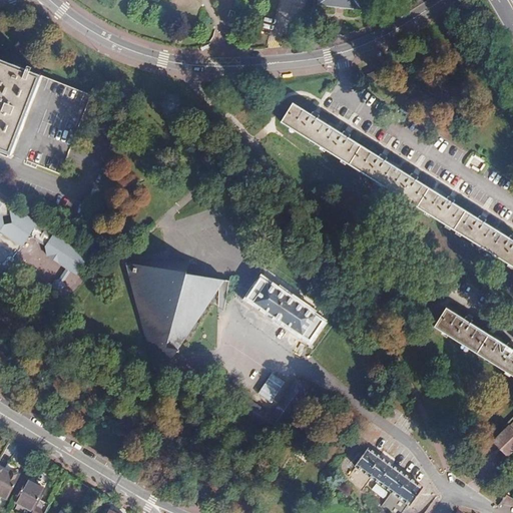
[(0,68),(0,148),(33,162),(33,165),(42,169),(43,166),(67,176),(78,146),(94,106),(99,95),(38,71),(40,68),(35,66),(34,70),(4,58),(0,68)]
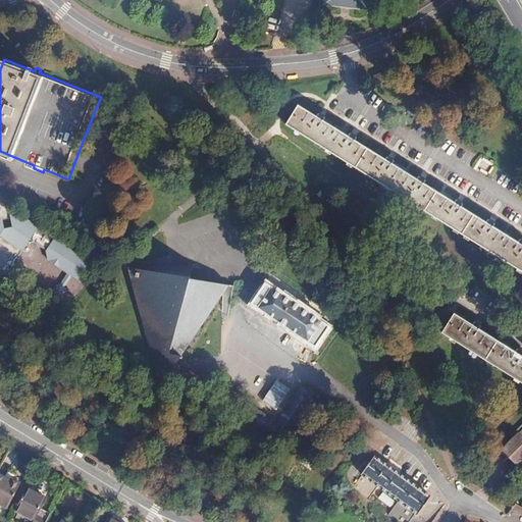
[(385,72),(375,76),(378,85),(388,81),(385,72)]
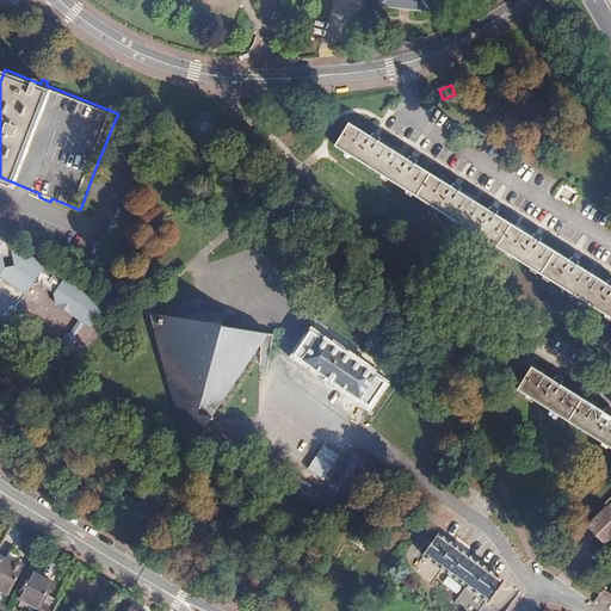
[(610,285),(349,122),(334,146),(610,316),(610,285)]
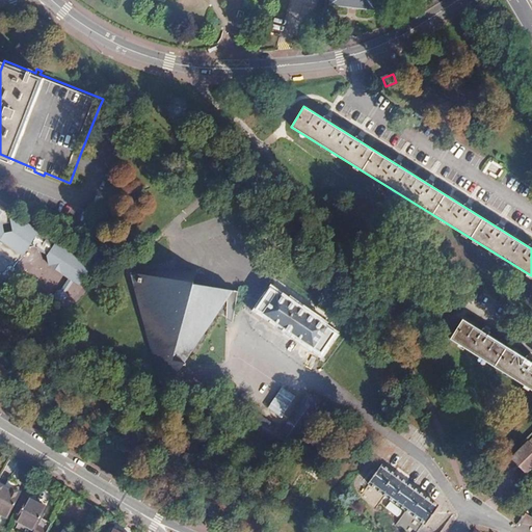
[(0,276),(2,277),(11,284),(21,269),(19,261),(29,247),(36,245),(48,254),(51,263),(78,282),(84,280),(92,266),(79,256),(72,258),(70,250),(56,241),(53,245),(36,235),(38,233),(33,230),(32,224),(22,218),(18,219),(15,217),(14,213),(0,203),(0,276)]
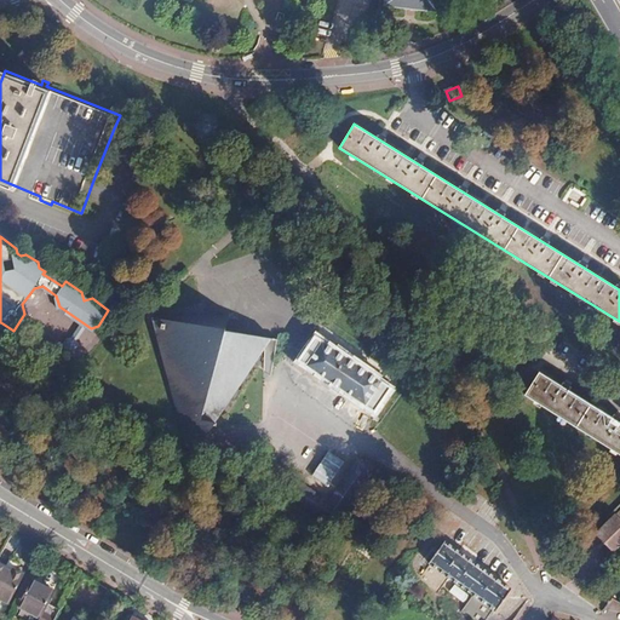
[(230,316),(153,319),(184,434),(194,420),(213,426),(227,406),(270,338),(225,331),(230,316)]
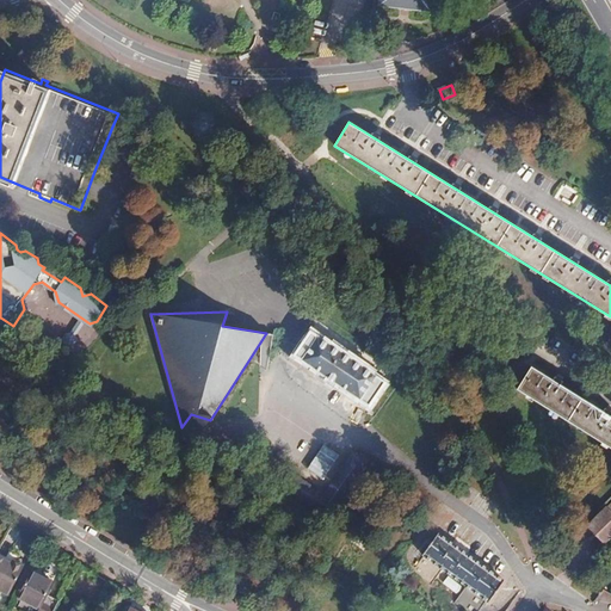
[(312,331),(294,355),(368,407),(384,383),(312,331)]
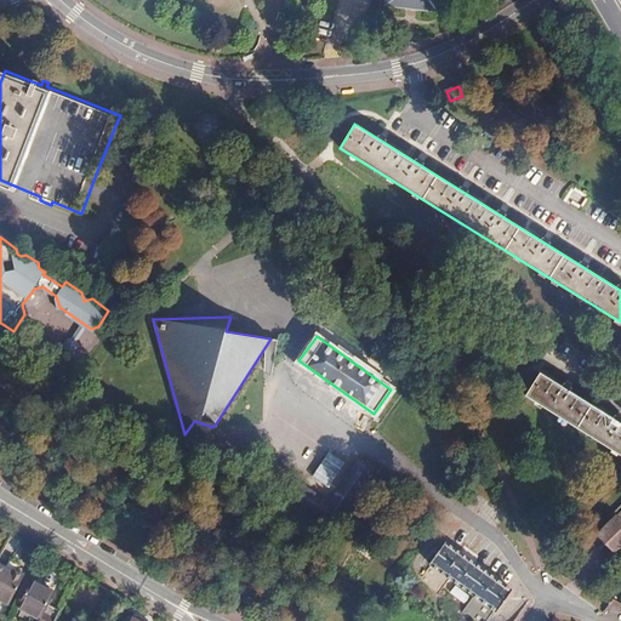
[(620,421),(540,372),(527,394),(620,453),(620,421)]
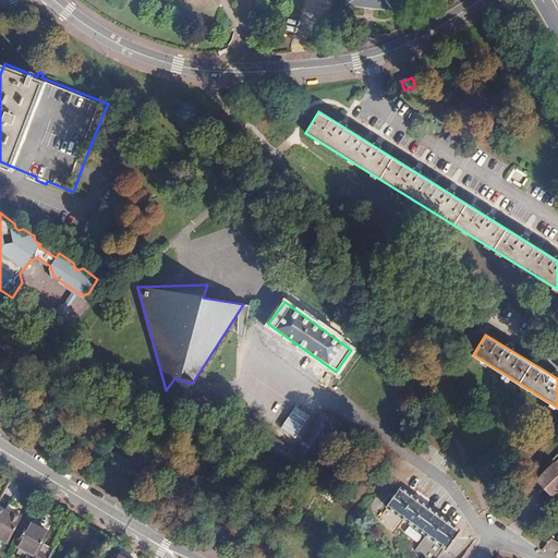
[(262,432),(253,444),(296,475),(313,453),(334,424),(319,414),(299,444),(291,453),(262,432)]
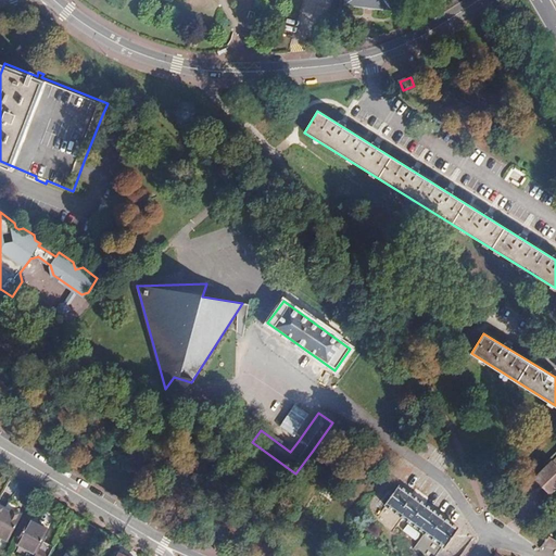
[(555,465),(552,460),(534,477),(551,493),(555,487),(555,465)]
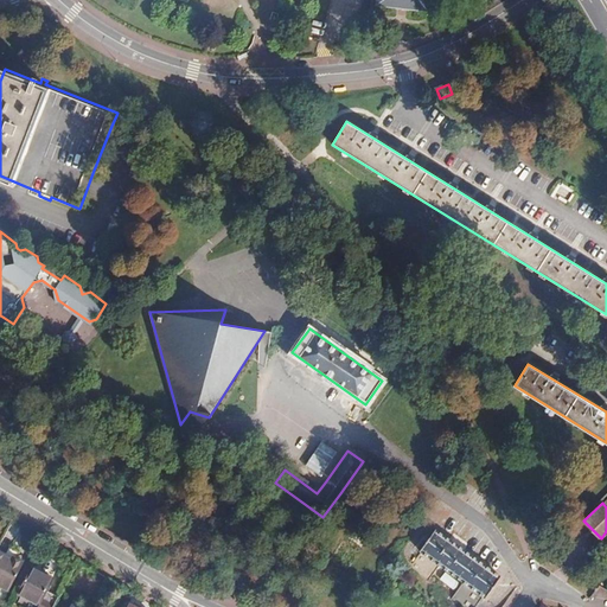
[(434,530),(419,551),(486,600),(500,579),(434,530)]
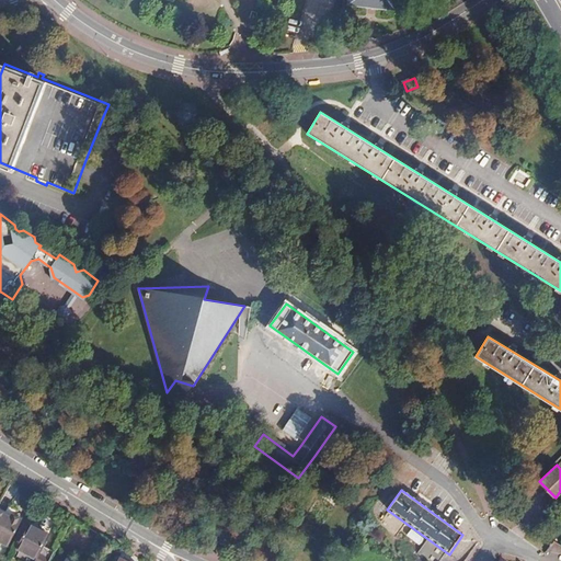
[(47,537),(27,526),(14,551),(34,560),(33,560),(48,560),(52,553),(45,550),(43,554),(38,552),(41,548),(47,537)]
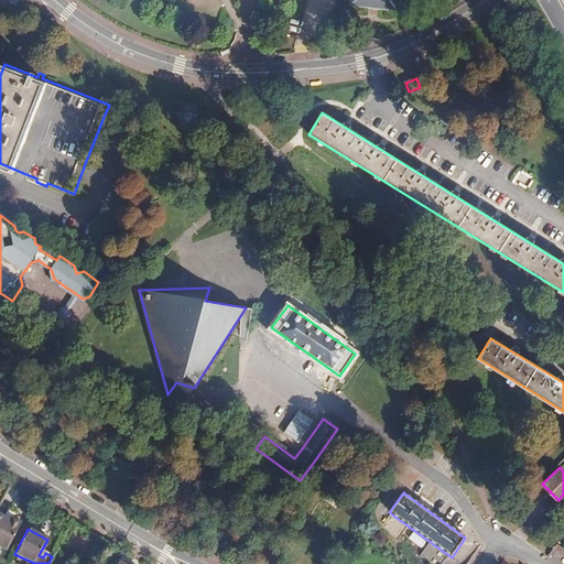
[(1,533),(0,532),(0,561),(13,537),(3,531),(1,533)]
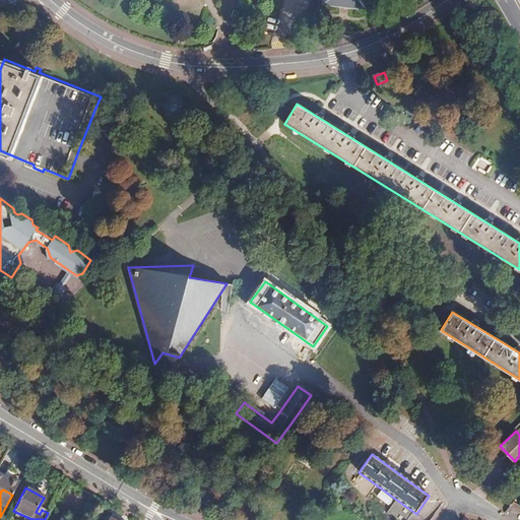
[(397,519),(398,519),(406,508),(394,501),(387,513),(397,519)]
